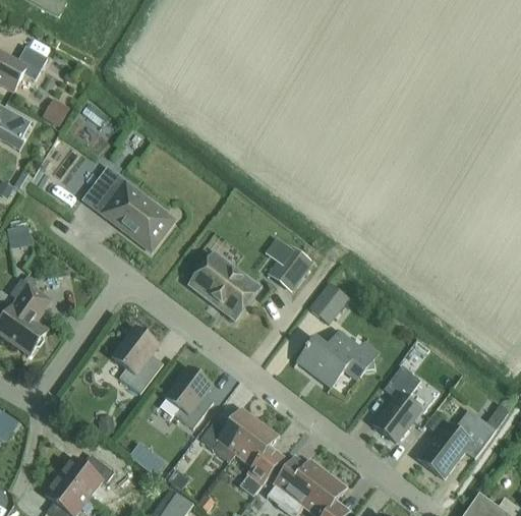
[(30,0),(57,14),(58,12),(59,13),(60,13),(60,12),(61,12),(64,6),(64,5),(65,4),(63,3),(64,0),(30,0)]
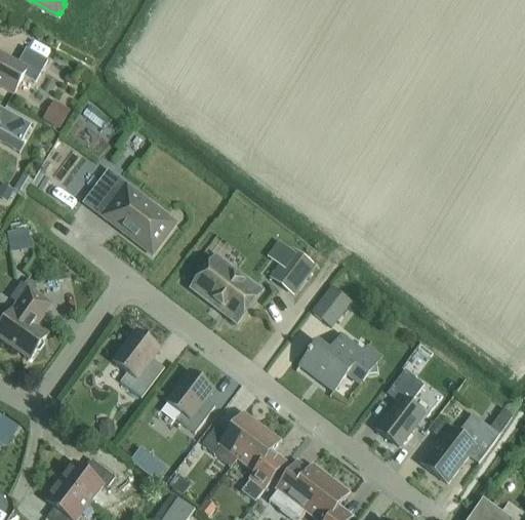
[(0,84),(13,92),(24,74),(35,80),(48,58),(27,46),(18,61),(0,50),(0,84)]
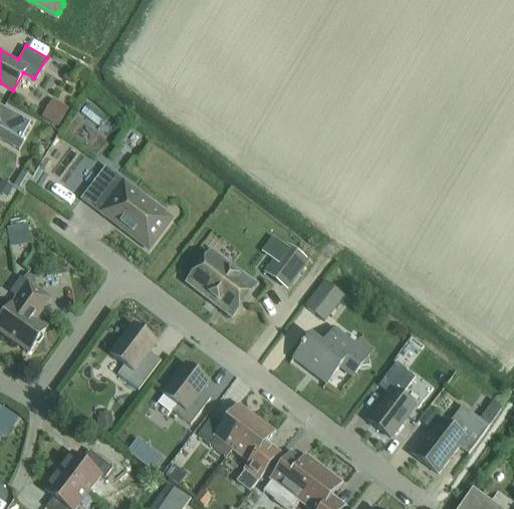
[(52,95),(41,114),(58,124),(69,105),(52,95)]
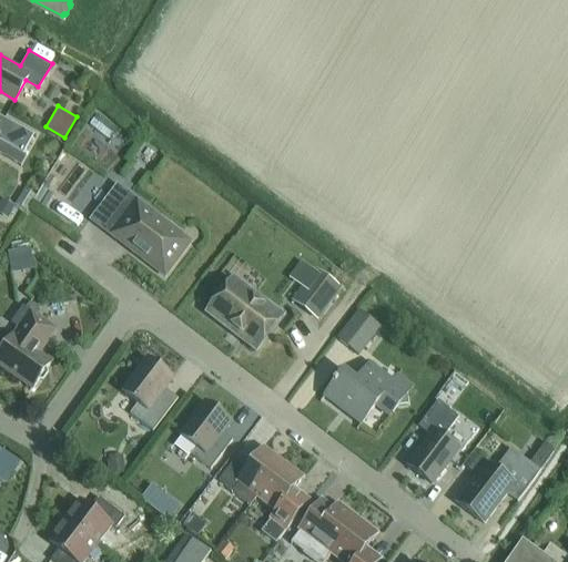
[(19,123),(0,112),(0,138),(21,151),(32,131),(19,123)]
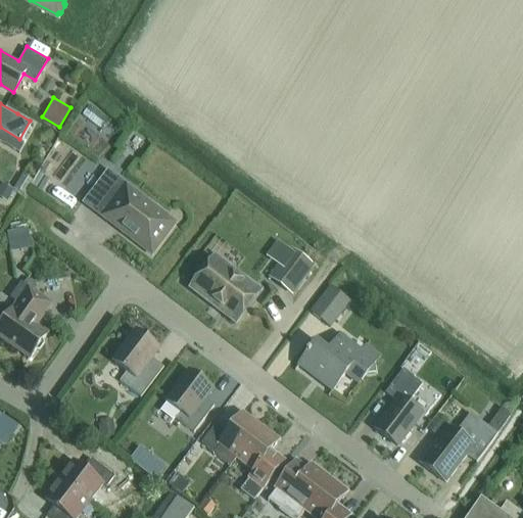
[(151,251),(176,221),(106,168),(83,199),(151,251)]
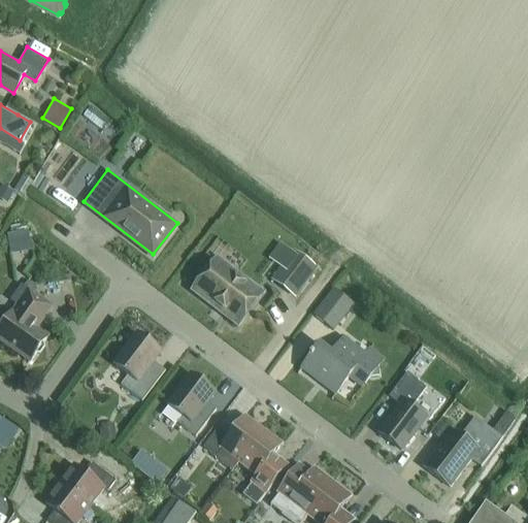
[(24,193),(32,178),(22,172),(13,187),(24,193)]
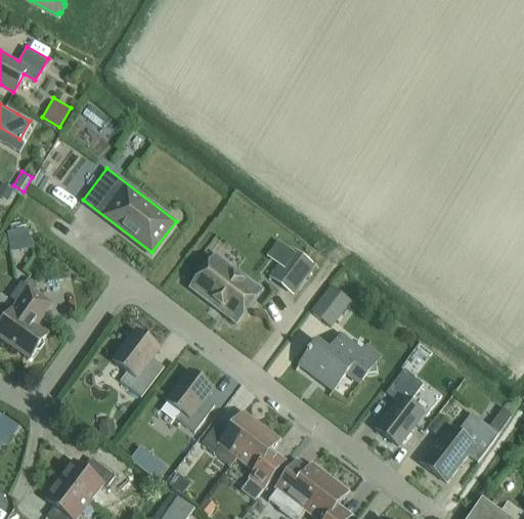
[(2,180),(0,182),(0,192),(7,197),(13,186),(2,180)]
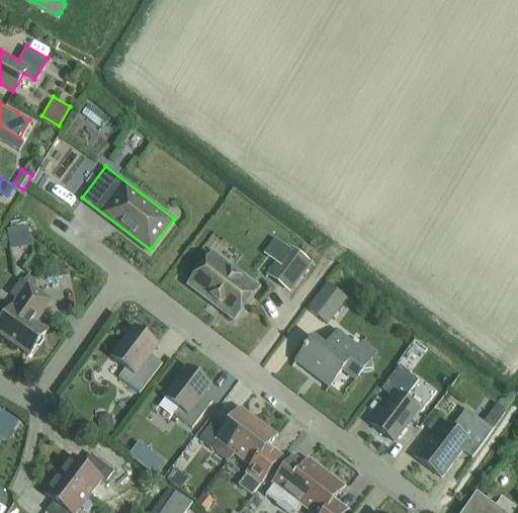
[(12,242),(28,239),(24,223),(9,226),(12,242)]
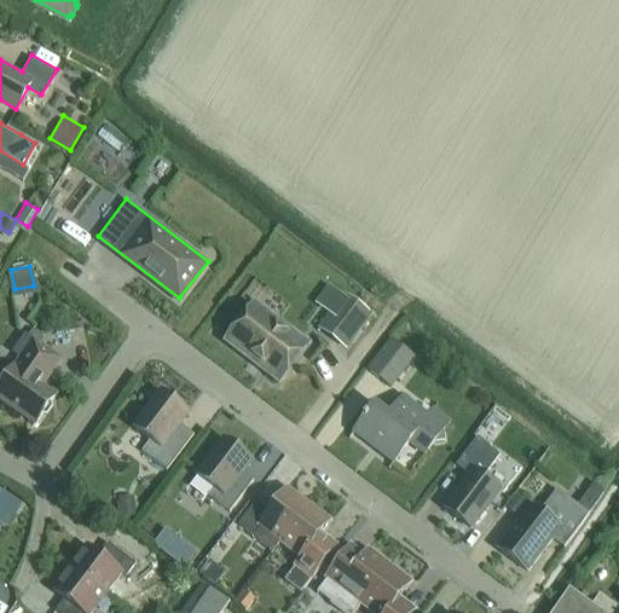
[(268,285),(260,296),(275,307),(283,296),(268,285)]
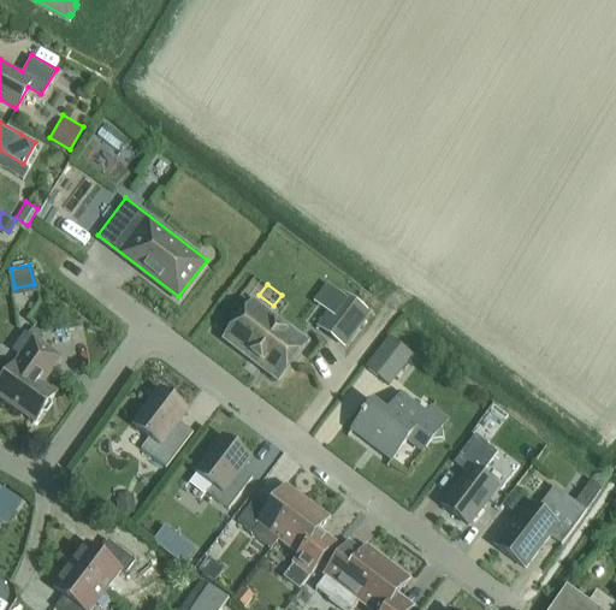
[(341,290),(315,323),(343,344),(368,312),(341,290)]
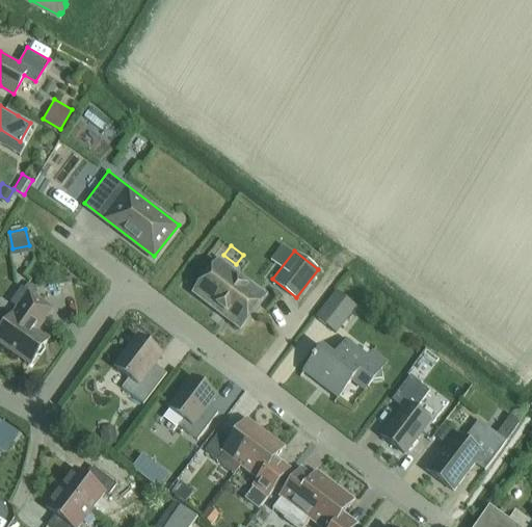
[(241,322),(262,295),(218,261),(197,289),(241,322)]
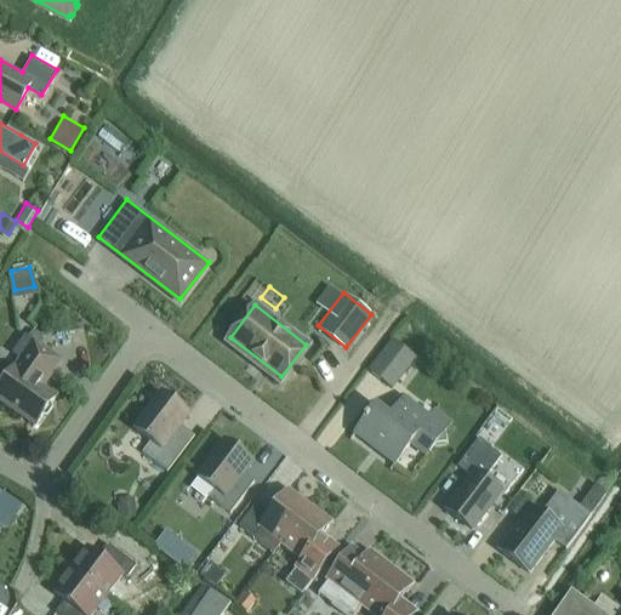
[(47,375),(61,357),(38,341),(43,335),(32,328),(27,334),(24,331),(12,349),(21,356),(15,364),(15,363),(0,382),(0,396),(35,421),(56,393),(40,381),(45,374),(47,375)]
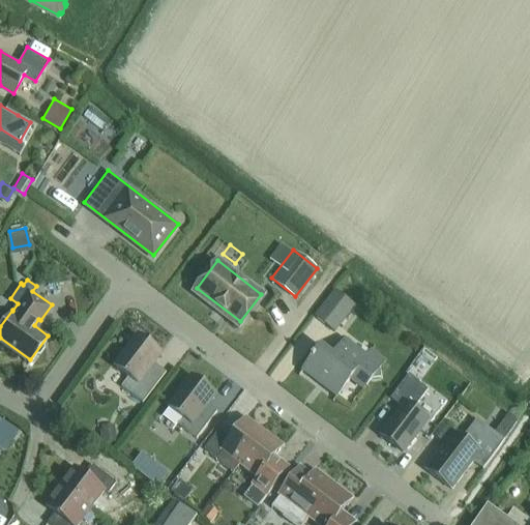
[(334,328),(354,301),(333,286),(314,313),(334,328)]
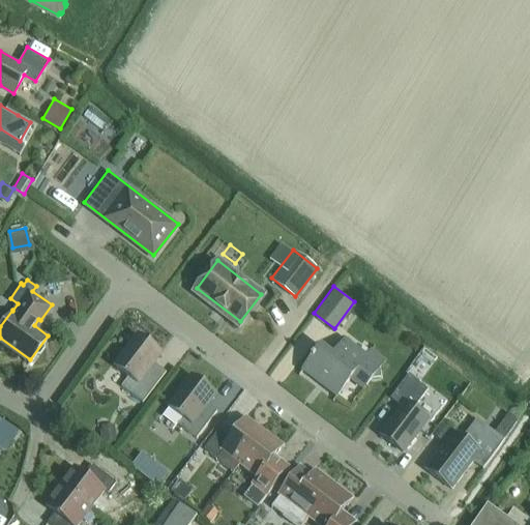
[(129,374),(121,384),(143,401),(167,370),(153,360),(160,350),(139,333),(116,363),(129,374)]
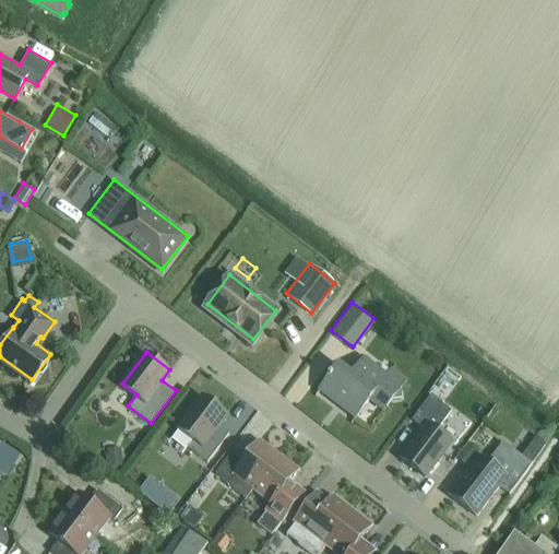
[(400,385),(406,378),(391,366),(387,373),(364,355),(351,373),(337,363),(319,387),(355,415),(369,397),(383,408),(391,397),(402,396),(400,385)]
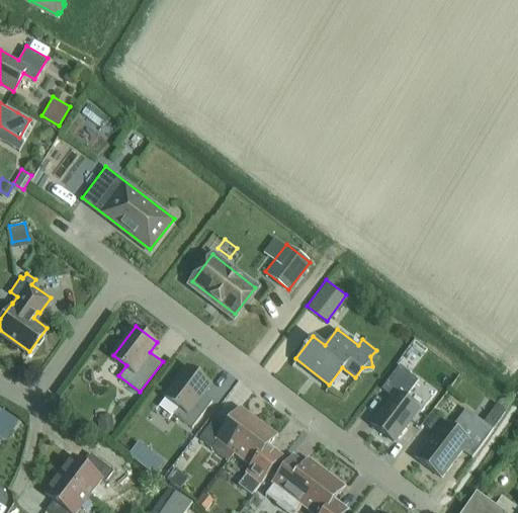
[(418,407),(404,396),(418,378),(399,363),(381,386),(393,395),(371,422),(394,438),(418,407)]
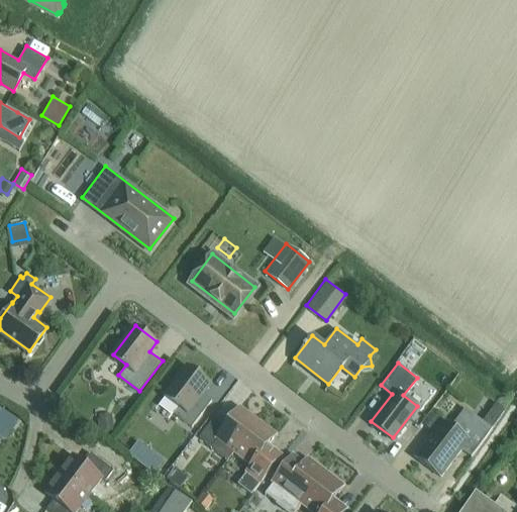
[(166,395),(179,405),(174,411),(192,425),(212,399),(202,391),(210,381),(188,365),(166,395)]
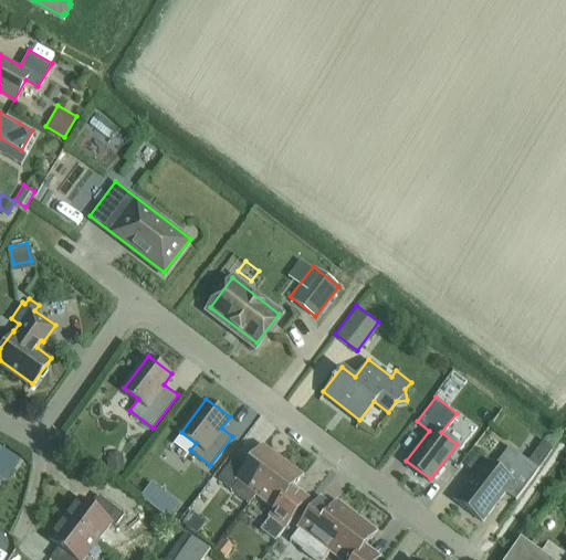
[(218,476),(230,486),(249,499),(254,492),(255,493),(282,457),(262,442),(261,443),(245,464),(234,455),(218,476)]
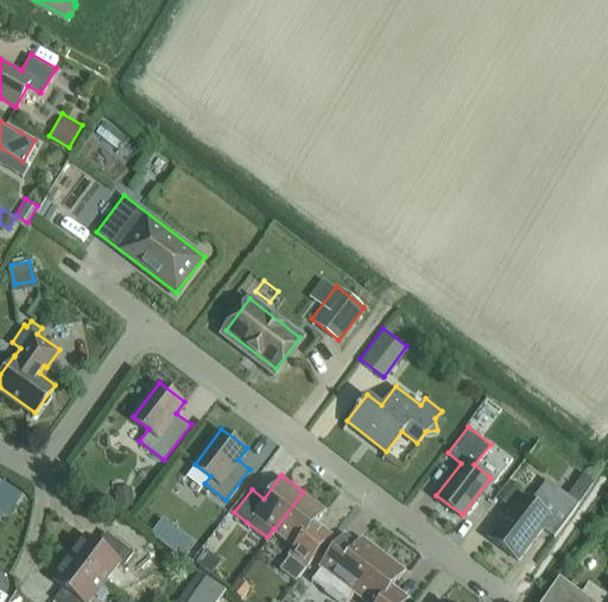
[(488,534),(518,558),(542,526),(553,534),(578,501),(546,477),(530,499),(520,492),(488,534)]
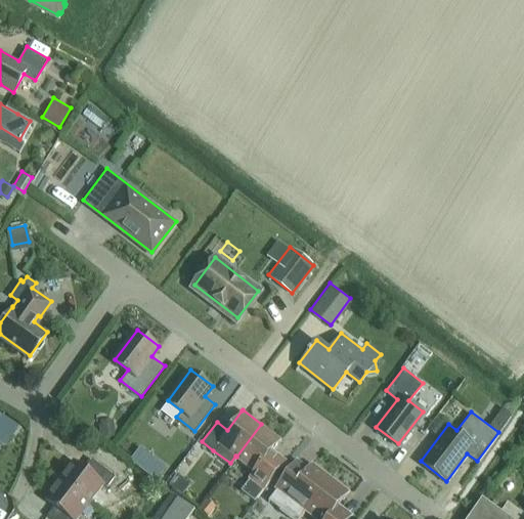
[(112,417),(100,418),(101,434),(114,433),(112,417)]
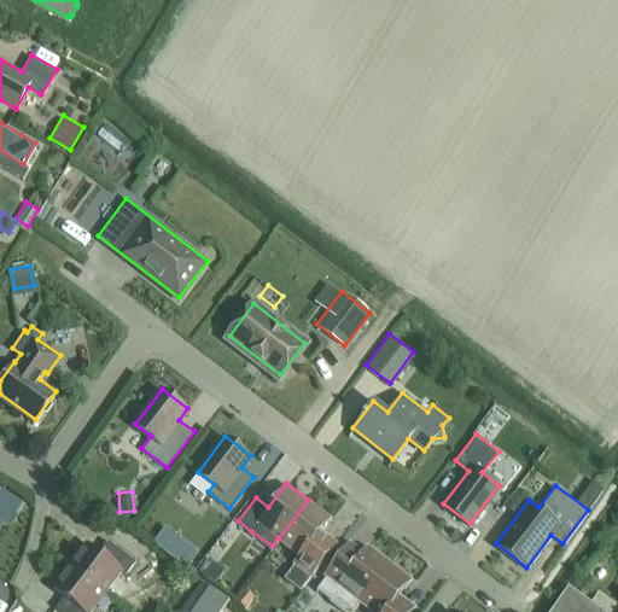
[(321,528),(328,518),(330,518),(331,517),(308,500),(279,538),(299,554),(284,576),(301,588),(327,552),(337,540),(321,528)]
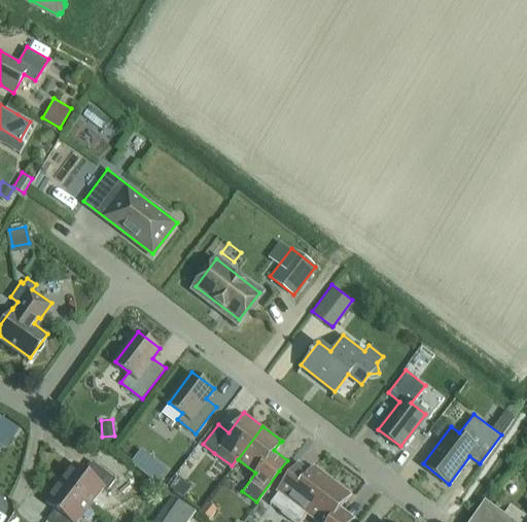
[(153,458),(144,471),(159,481),(168,468),(153,458)]
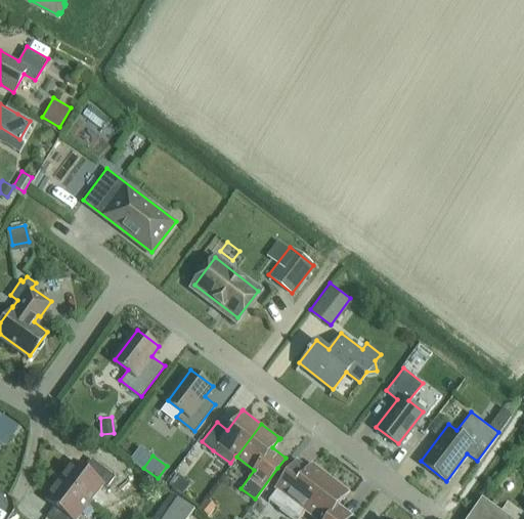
[(90,457),(83,467),(73,459),(58,477),(89,501),(102,482),(106,485),(115,475),(90,457)]
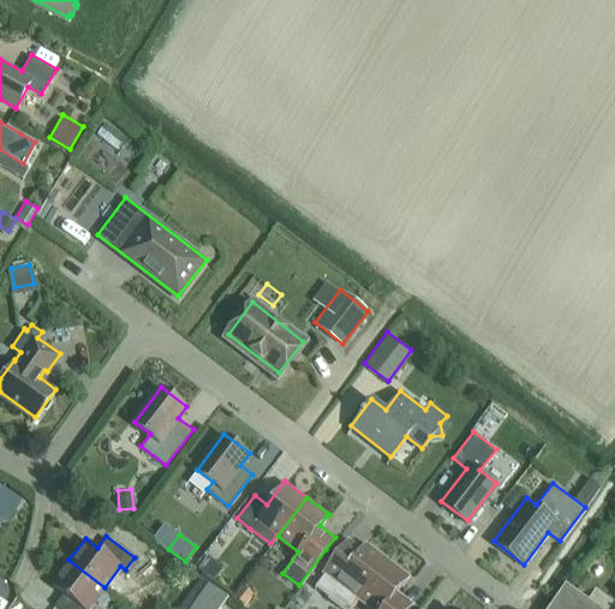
[(362,547),(347,537),(322,569),(324,572),(318,580),(330,590),(338,581),(358,596),(387,559),(365,542),(362,547)]
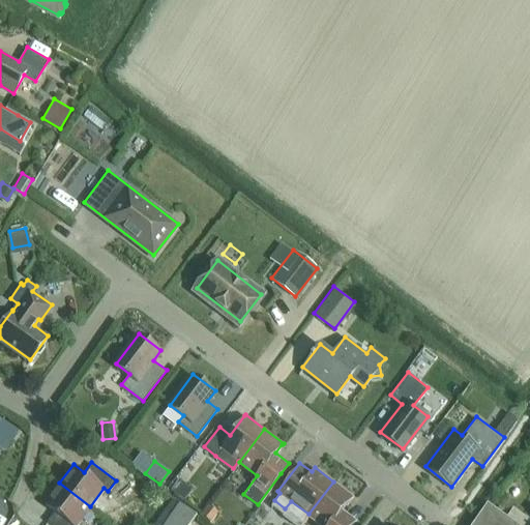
[(350,524),(355,519),(342,508),(352,496),(333,482),(308,514),(319,522),(317,524),(350,524)]
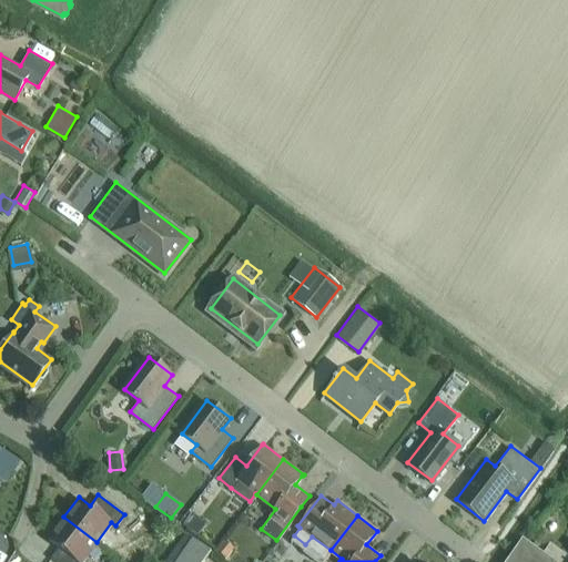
[(59,545),(51,557),(58,561),(81,561),(97,542),(63,517),(49,538),(59,545)]
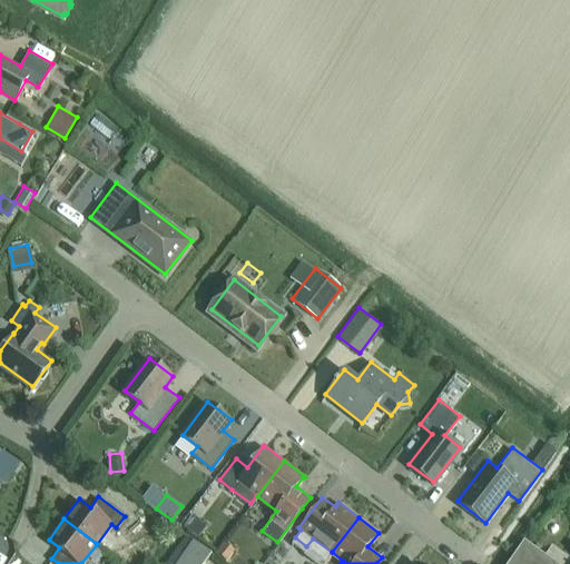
[(202,563),(212,551),(187,534),(165,563),(202,563)]
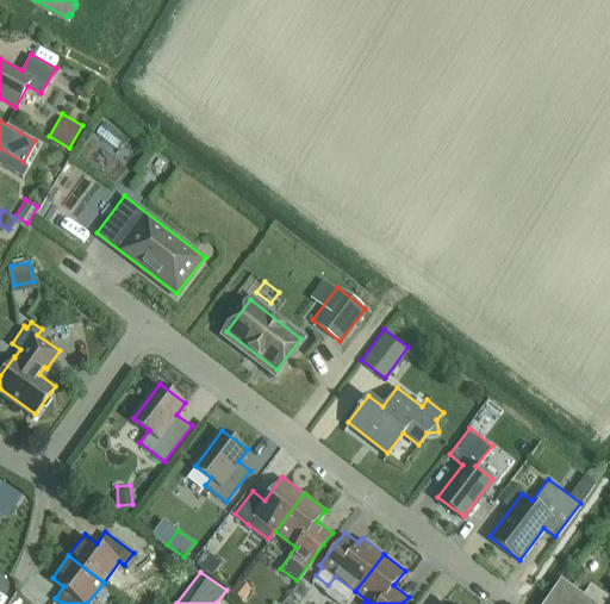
[(241,597),(250,585),(240,578),(231,590),(241,597)]
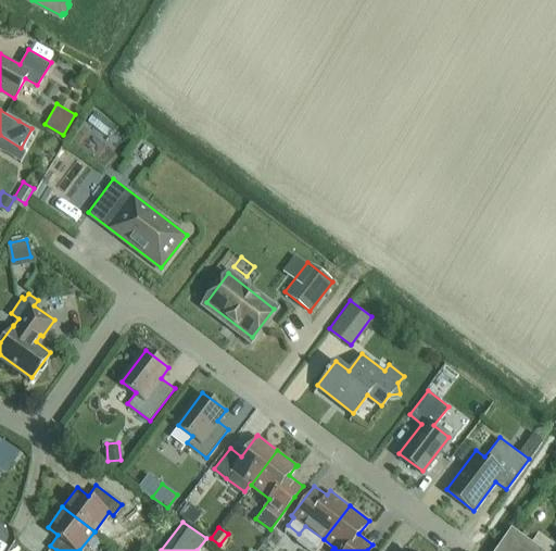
[(512,529),(495,550),(555,550),(555,543),(539,531),(530,542),(512,529)]
